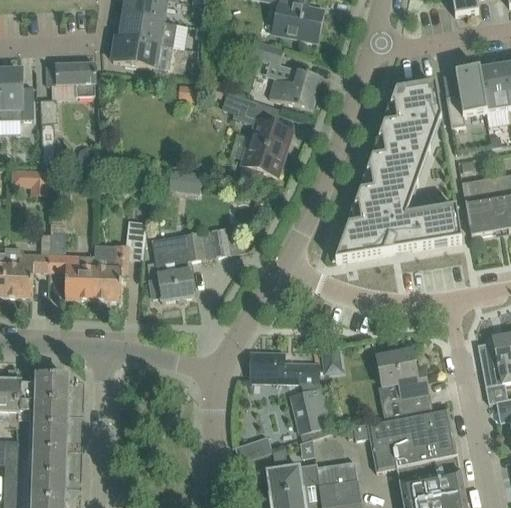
[(125,11),(124,16),(162,22),(166,0),(127,0),(125,0),(123,10),(125,11)]
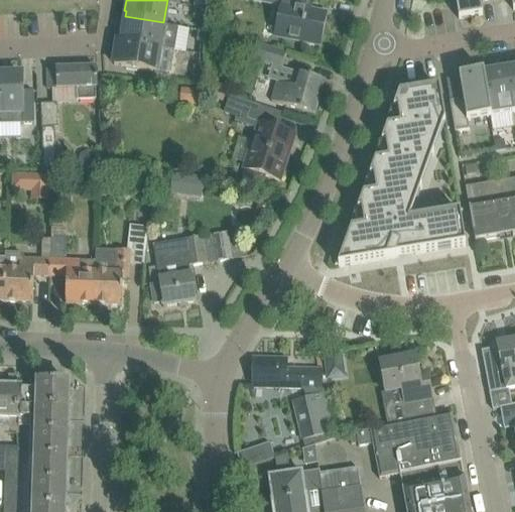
[(278,0),(272,33),(299,38),(319,42),(326,11),(310,8),(311,0),(278,0)]
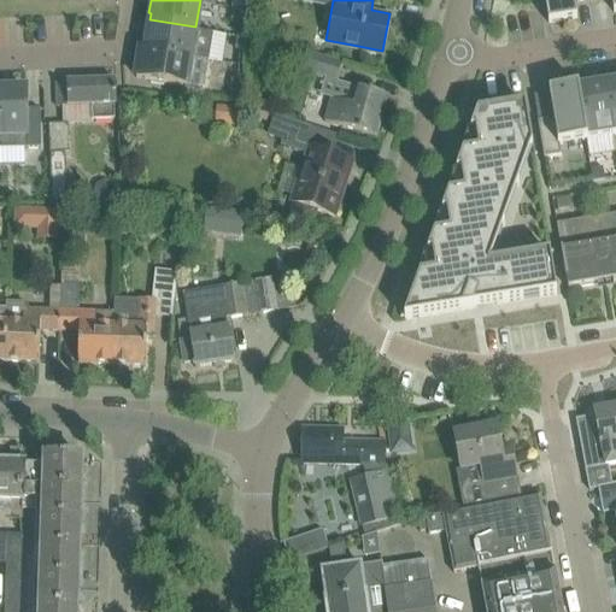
[(544,0),(547,19),(576,15),(573,0),(544,0)]
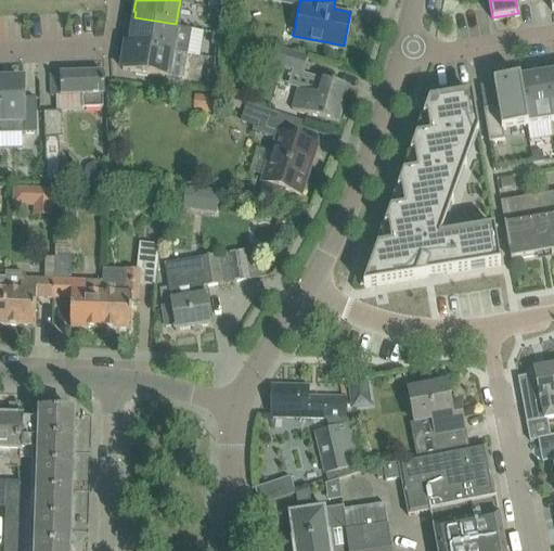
[(207,17),(216,18),(217,5),(208,4),(207,17)]
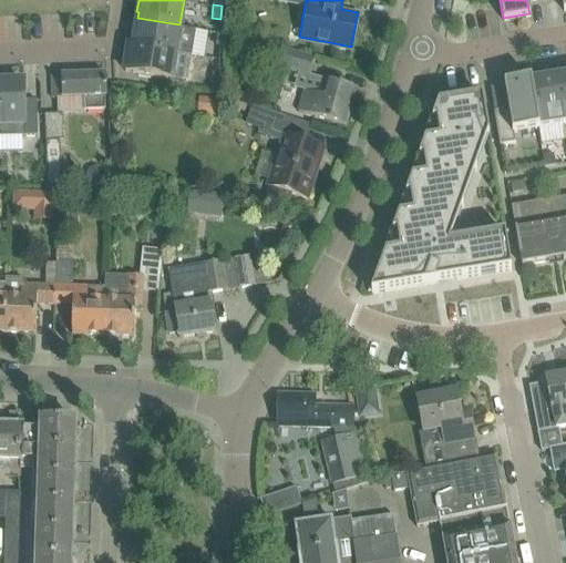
[(134,37),(134,41),(133,42),(176,49),(192,52),(196,27),(179,24),(137,18),(136,26),(134,24),(132,37),(134,37)]
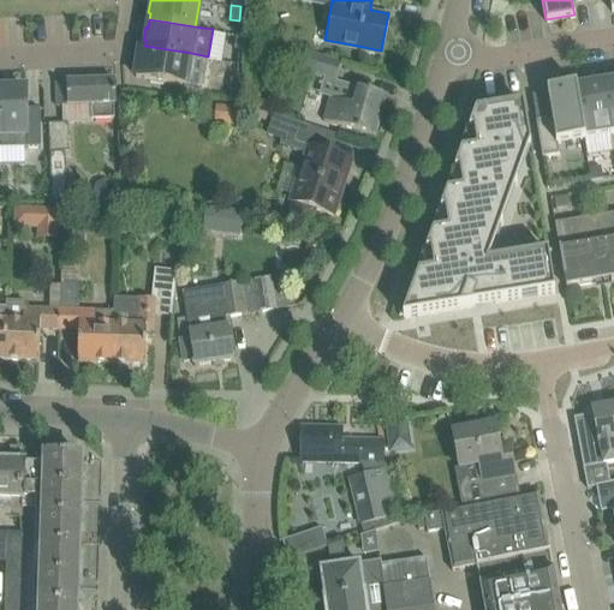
[(144,46),(145,45),(141,45),(136,73),(150,76),(150,78),(162,81),(164,78),(186,82),(191,53),(144,46)]
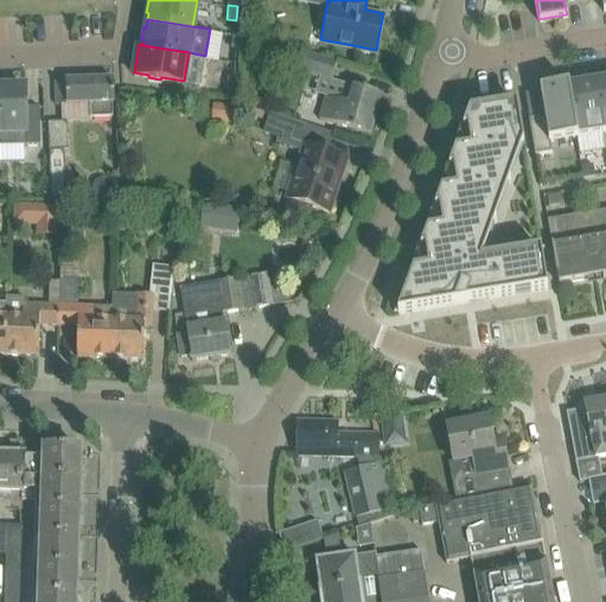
[(235,46),(234,61),(243,62),(244,47),(235,46)]
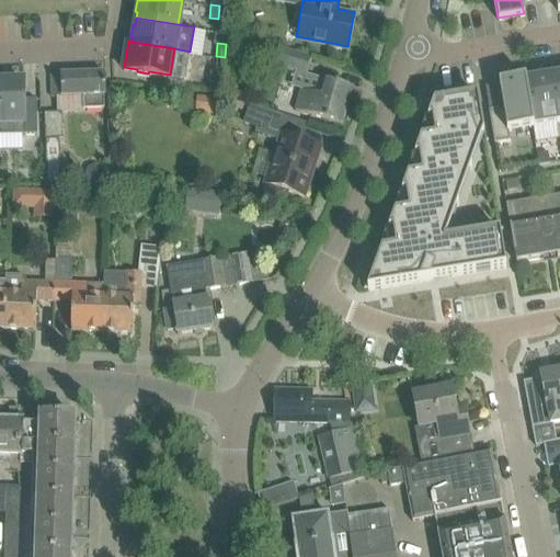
[(276,45),(271,63),(296,70),(305,72),(306,71),(310,56),(276,45)]
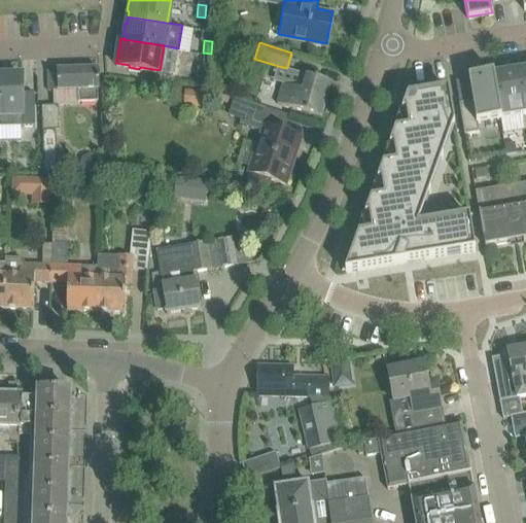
[(211,54),(203,53),(202,65),(210,66),(211,54)]
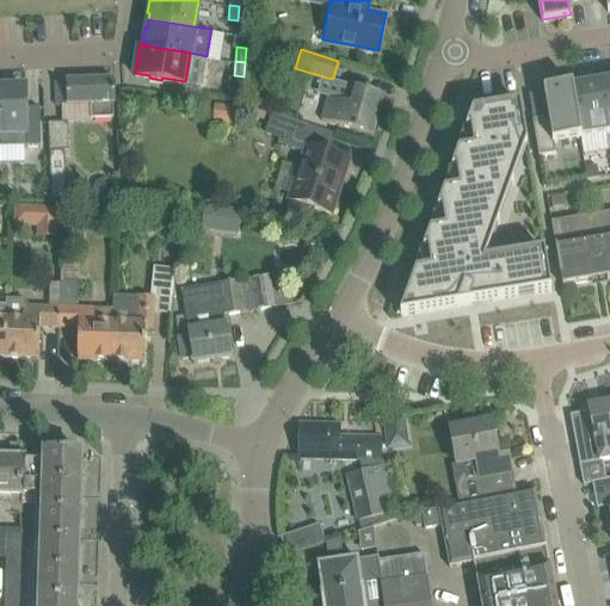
[(609,75),(597,78),(607,130),(609,129),(609,75)]
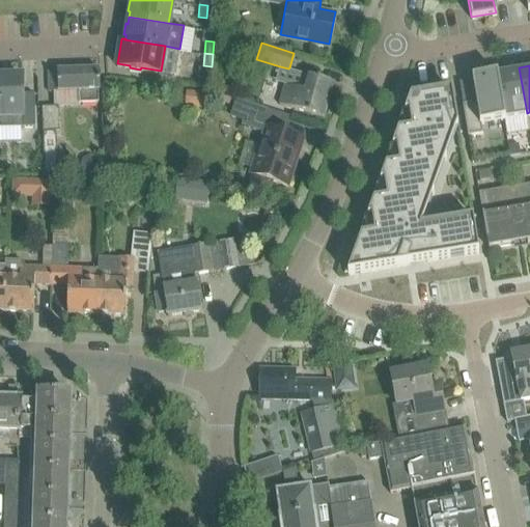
[(48,68),(49,89),(79,88),(79,101),(99,101),(98,88),(100,87),(99,66),(48,68)]
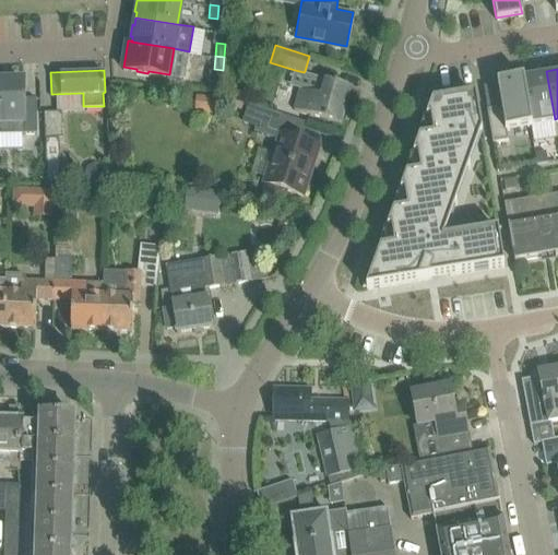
[(295,70),(289,85),(299,87),(294,107),(318,115),(340,121),(351,85),(330,79),(319,75),(305,71),(304,72),(295,70)]
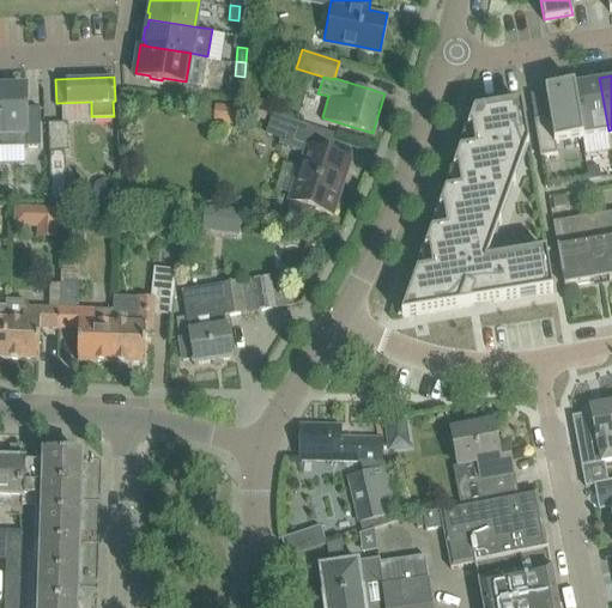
[(599,78),(573,83),(581,135),(609,131),(599,78)]
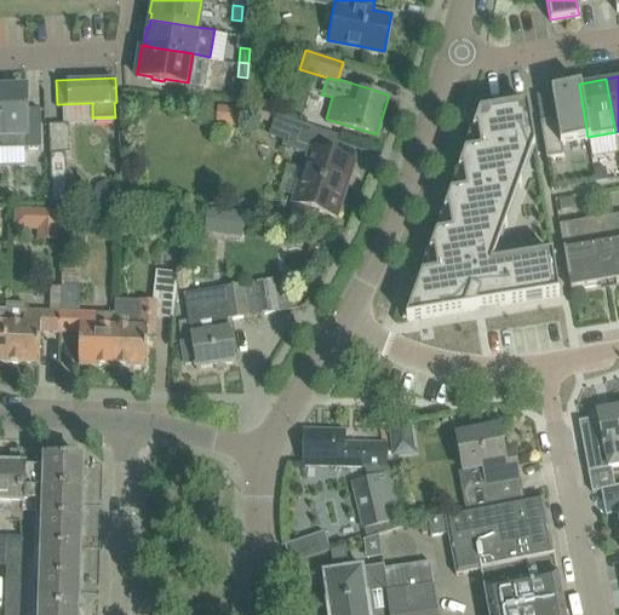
[(588,137),(579,84),(550,88),(555,116),(539,119),(545,156),(563,153),(561,142),(588,137)]
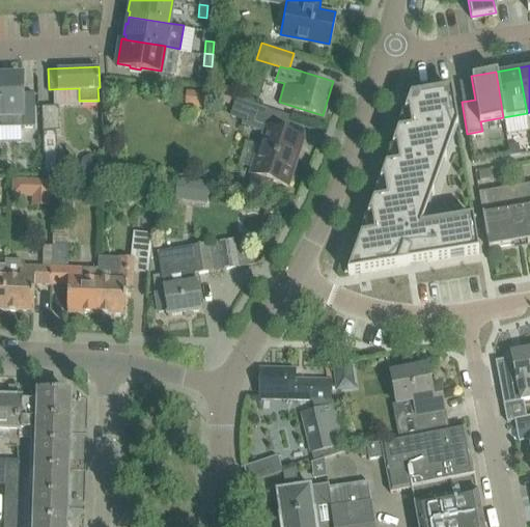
[(22,74),(0,74),(0,125),(23,125),(35,125),(34,91),(22,91),(22,74)]
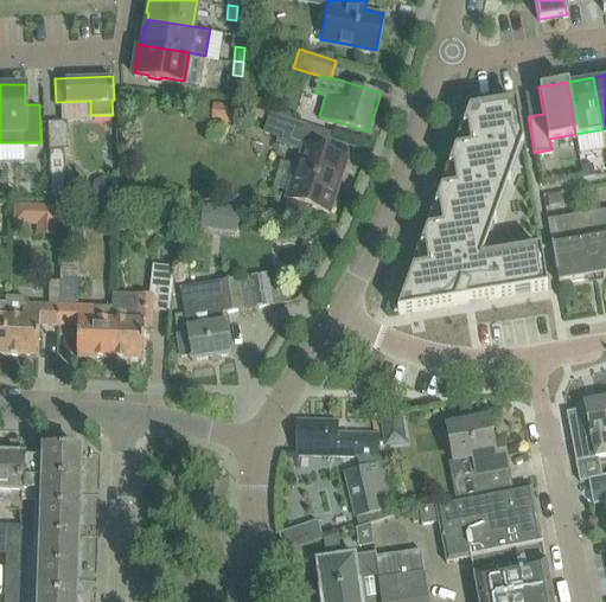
[(214,101),(211,119),(233,121),(234,103),(214,101)]
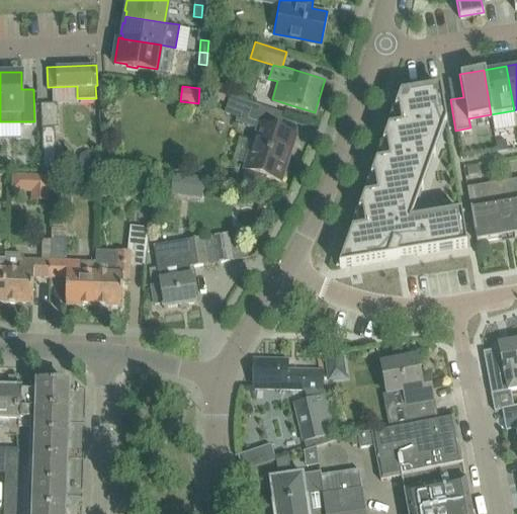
[(340,262),(339,265),(466,244),(461,210),(402,221),(432,133),(431,122),(446,120),(440,86),(400,92),(386,131),(391,130),(380,160),(376,160),(374,165),(378,164),(368,193),(364,194),(362,198),(366,198),(356,228),(352,229),(350,233),(354,232),(344,261),(340,262)]
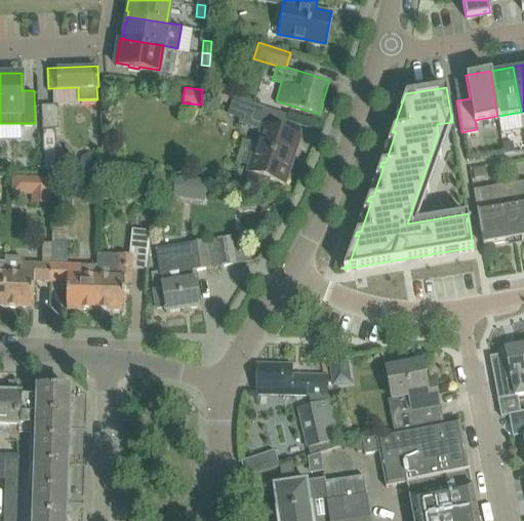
[(245,99),(233,95),(231,102),(228,112),(239,117),(238,122),(260,129),(256,143),(250,164),(248,169),(246,177),(266,184),(269,175),(283,181),(298,134),(279,128),(274,127),(279,111),(245,99)]
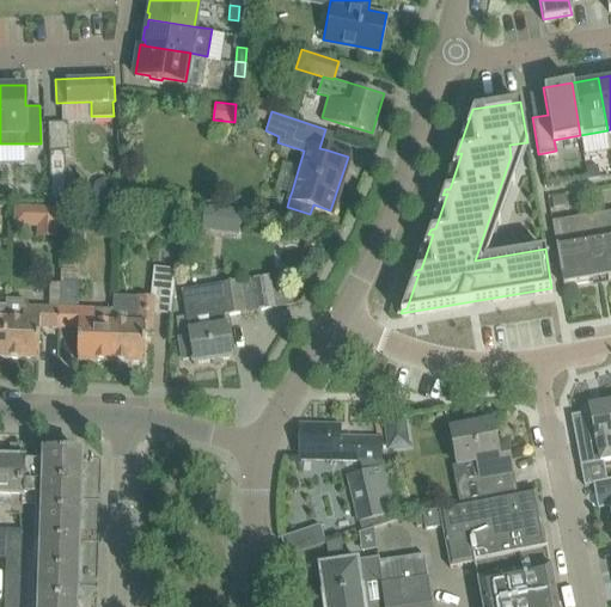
[(49,136),(49,164),(52,197),(67,196),(65,148),(69,147),(67,120),(49,121),(49,136)]
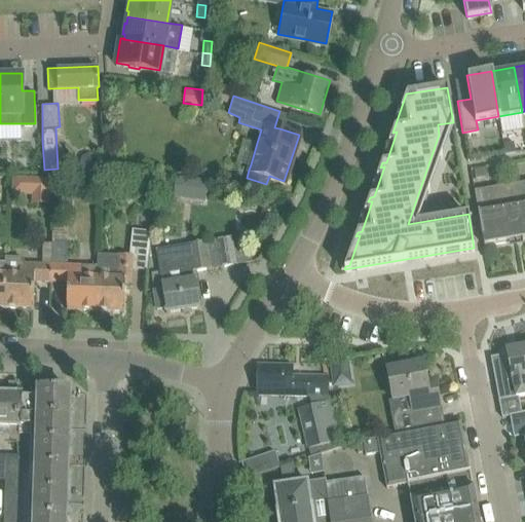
[(245,136),(237,159),(249,162),(256,140),(245,136)]
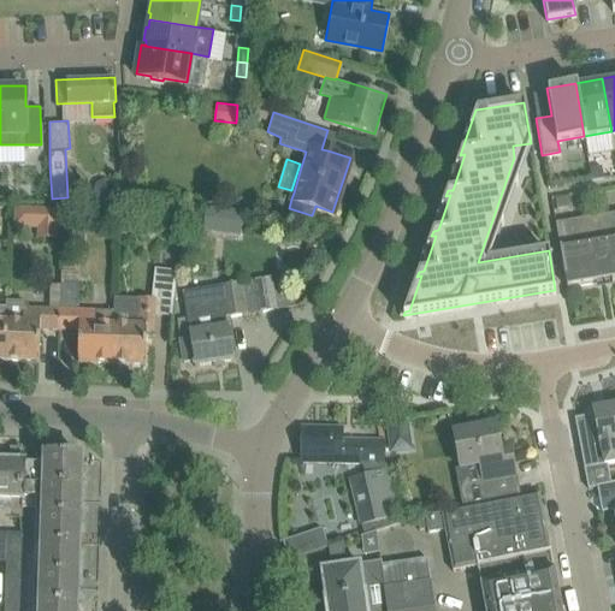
[(591,178),(603,176),(601,164),(589,166),(591,178)]
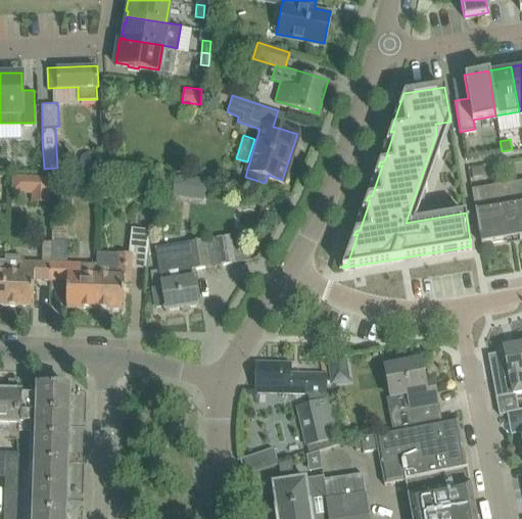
[(79,158),(81,164),(87,168),(94,166),(97,159),(94,152),(88,150),(82,152),(79,158)]
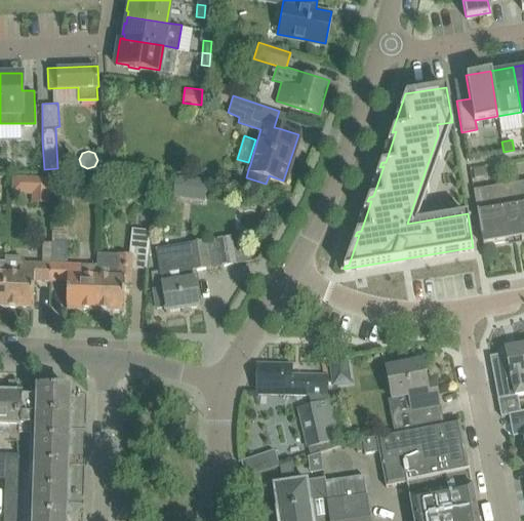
[(11,193),(36,193),(36,201),(48,201),(49,176),(12,175),(11,193)]
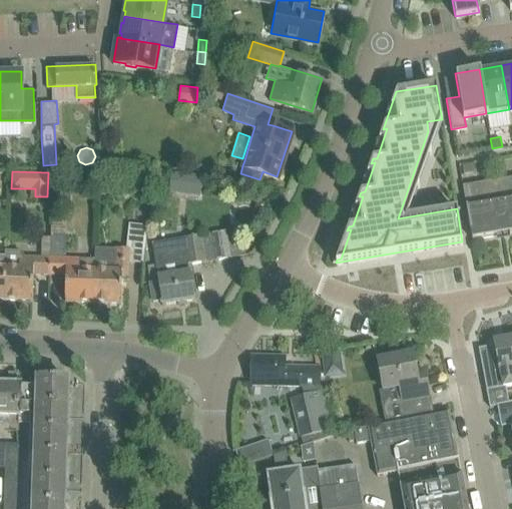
[(169,189),(186,192),(188,175),(171,173),(169,189)]
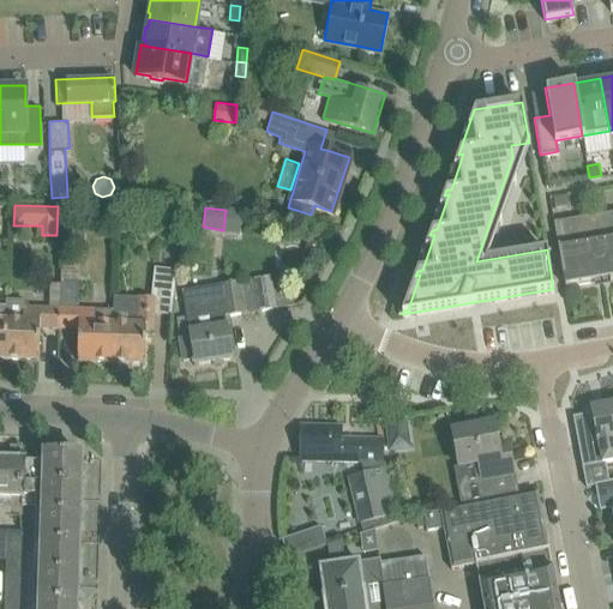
[(612,209),(590,213),(601,278),(612,275),(612,209)]
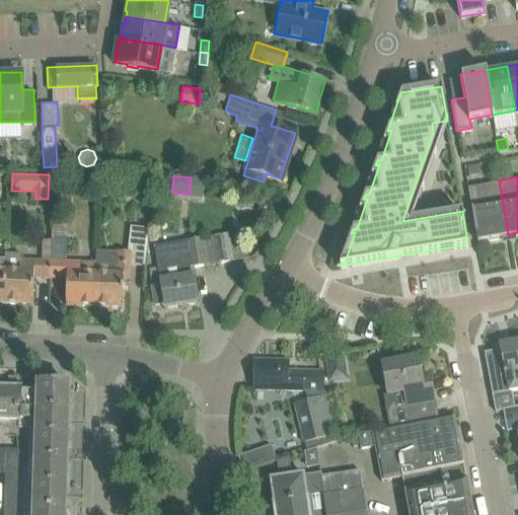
[(475,231),(476,240),(508,235),(499,180),(467,186),(475,231)]
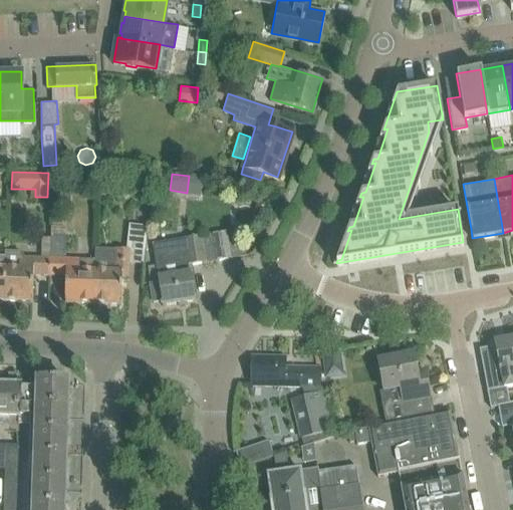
[(259,204),(256,208),(257,213),(262,216),(266,215),(269,211),(268,206),(264,203),(259,204)]
